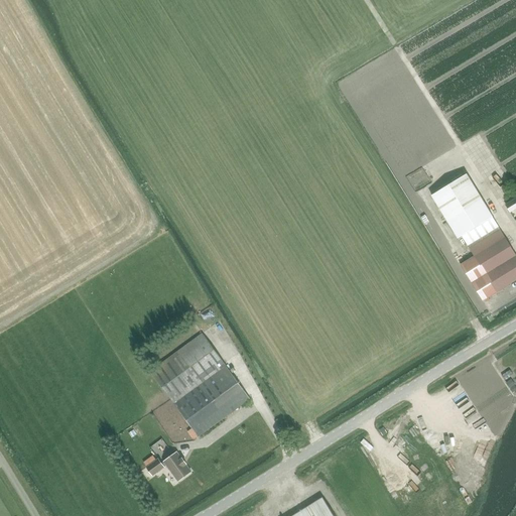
[(493,218),(467,174),(431,197),(458,239),(493,218)]
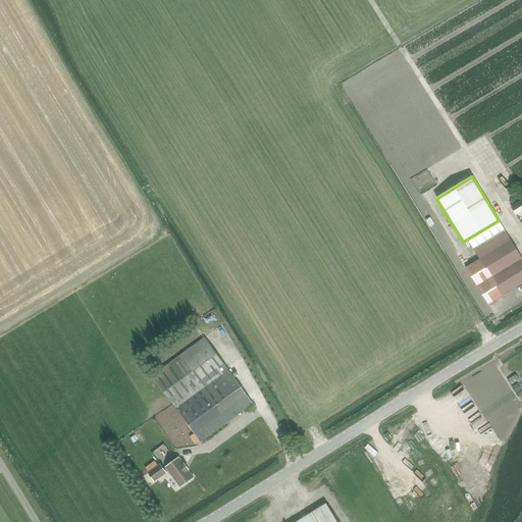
[(521,258),(506,231),(476,249),(474,250),(480,260),(466,268),(488,305),(521,283),(521,258)]
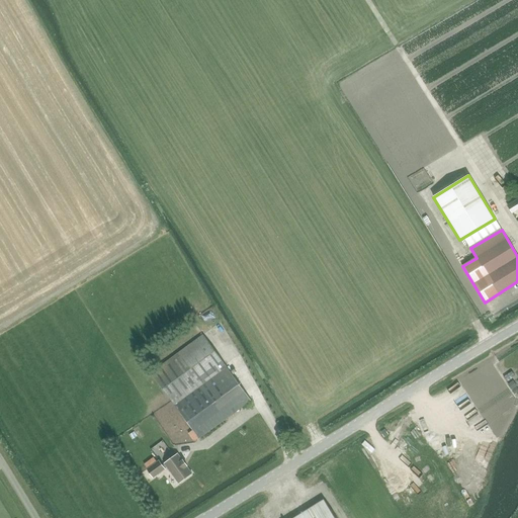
[(151,373),(192,430),(189,433),(195,441),(251,401),(203,335),(151,373)]
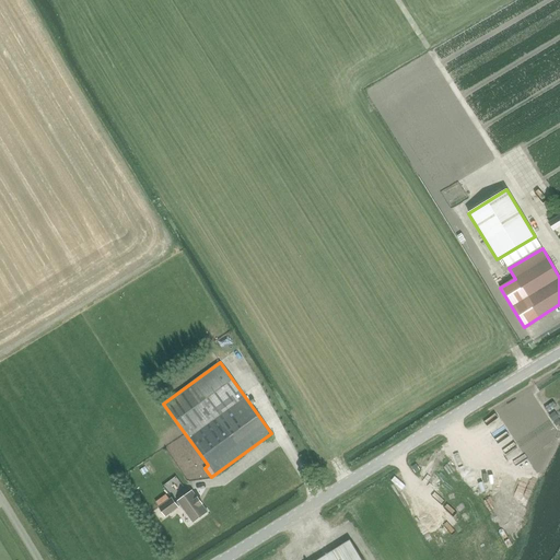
[(520,409),(535,400),(529,391),(514,398),(520,409)]
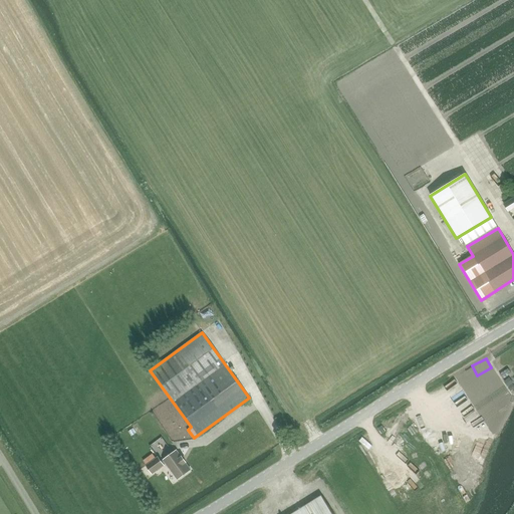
[(147,466),(153,474),(167,464),(178,479),(191,470),(186,463),(182,457),(181,457),(177,451),(161,462),(158,457),(147,466)]
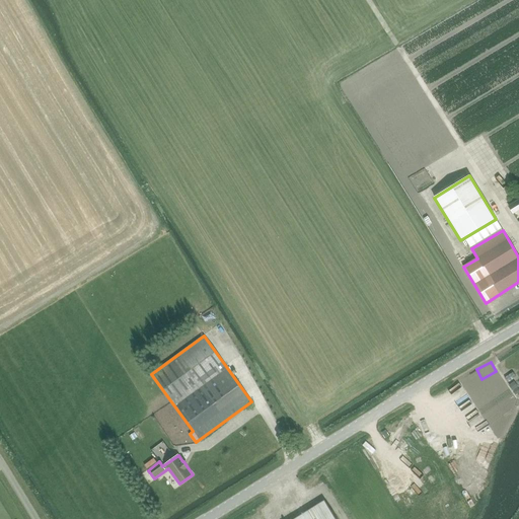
[(293,518),(335,518),(323,500),(293,518)]
